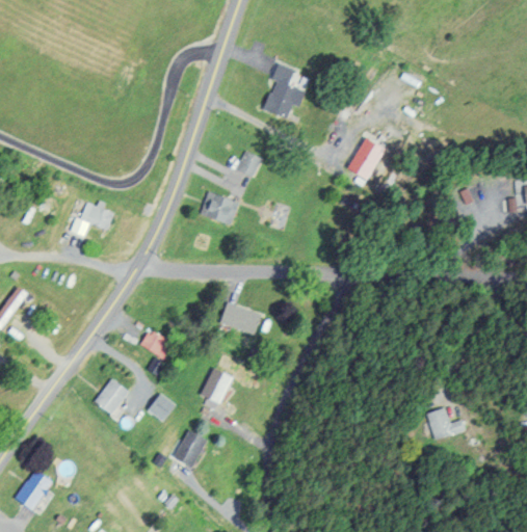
[(262,108),(292,120),(305,88),(291,83),(297,68),(281,61),(262,108)]
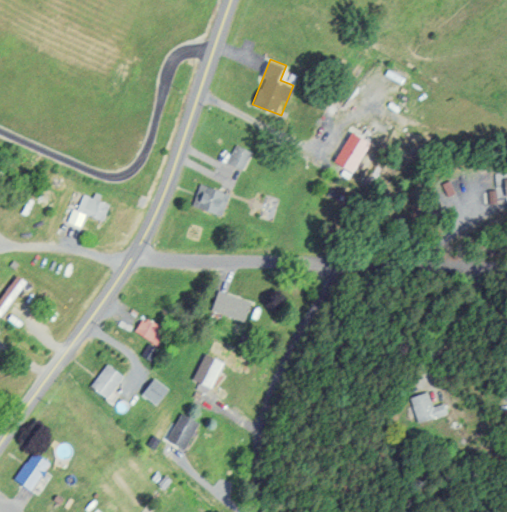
[(334,161),(355,173),(373,142),(353,130),(334,161)]
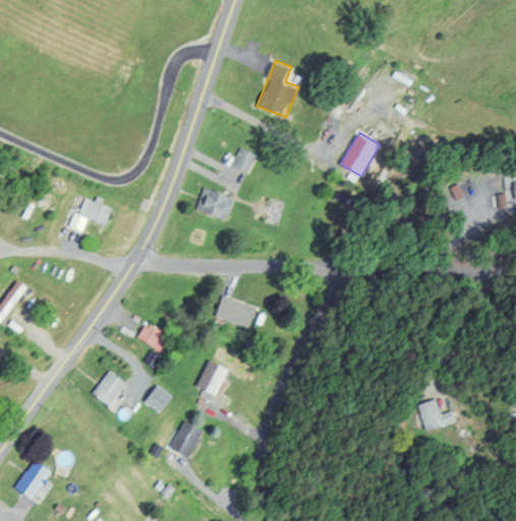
[(259,155),(242,147),(233,165),(249,173),(259,155)]
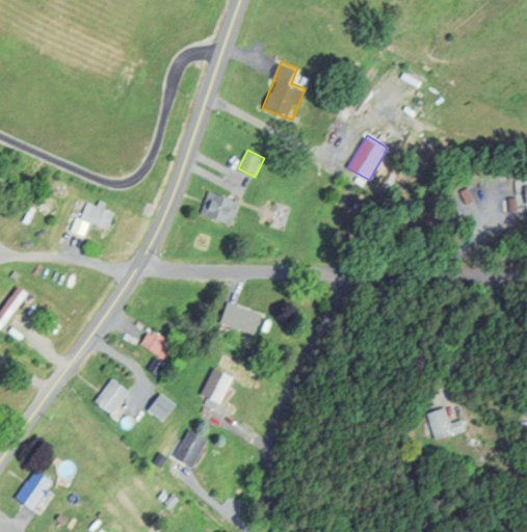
[(241,204),(209,190),(200,213),(232,227),(241,204)]
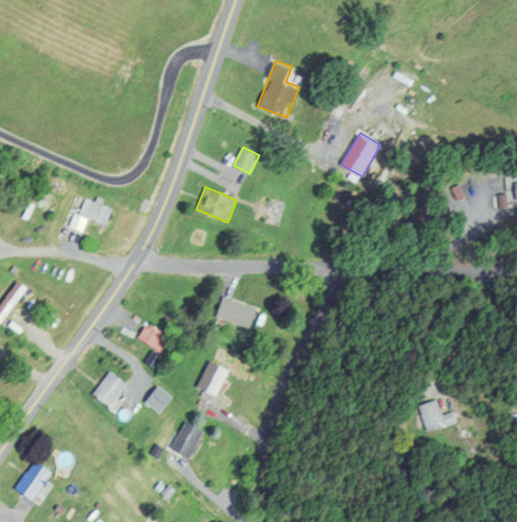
[(74,226),(83,228),(86,219),(106,225),(111,207),(98,203),(98,201),(83,197),(74,226)]
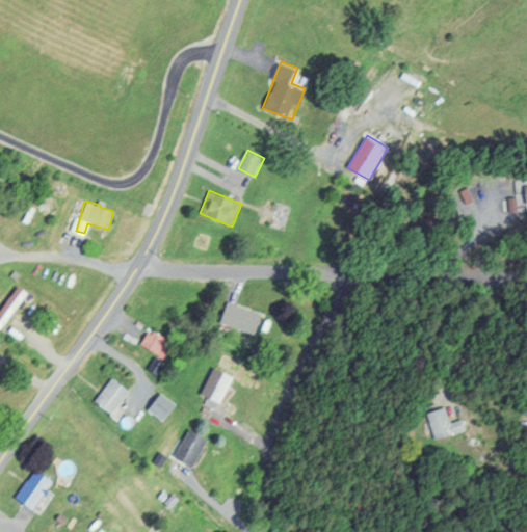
[(0,327),(27,293),(19,287),(0,311),(0,327)]
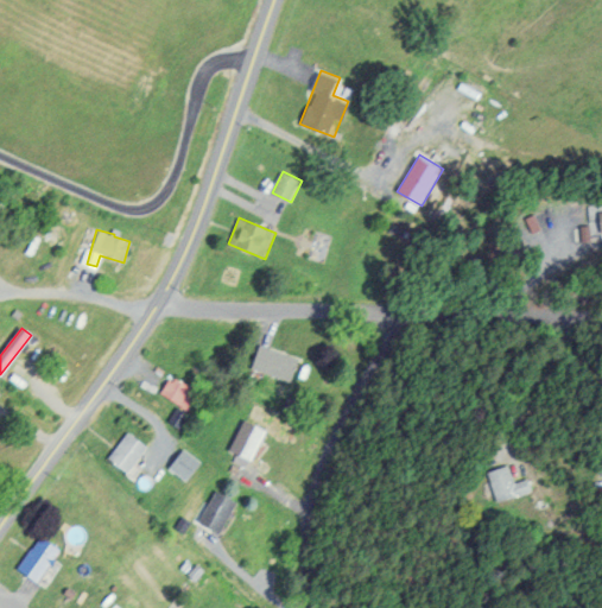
[(293,384),(302,359),(260,344),(251,368),(293,384)]
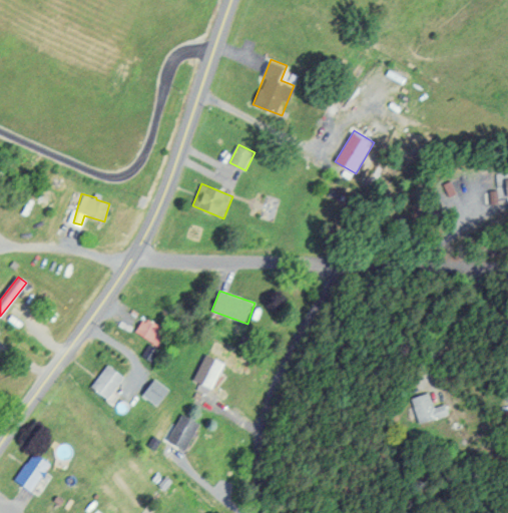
[(161,348),(170,333),(144,318),(135,333),(161,348)]
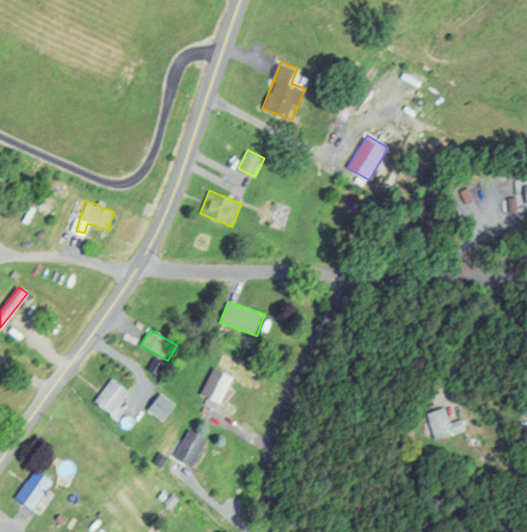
[(218,404),(233,377),(215,368),(201,394),(218,404)]
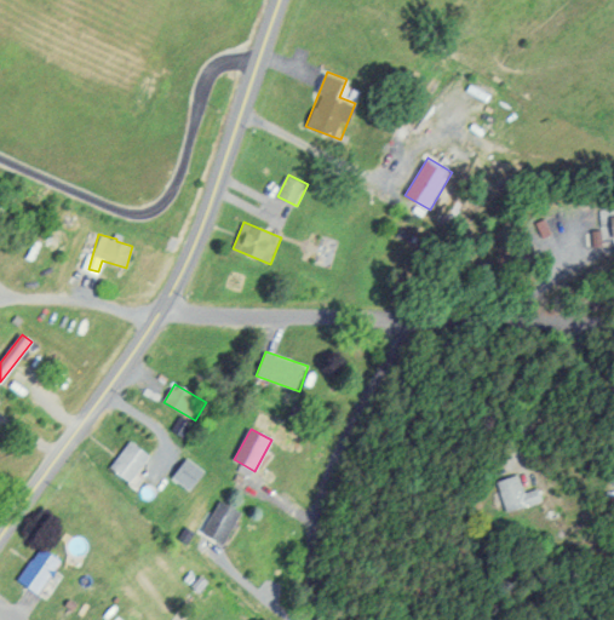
[(151,455),(130,440),(110,470),(133,484),(151,455)]
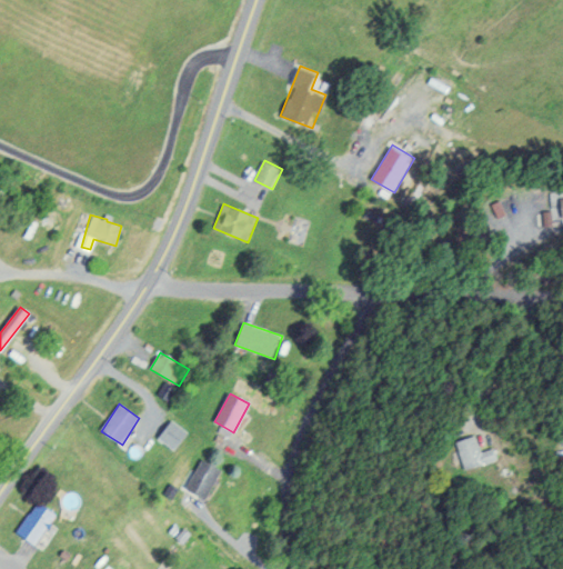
[(157,437),(176,452),(190,433),(171,419),(157,437)]
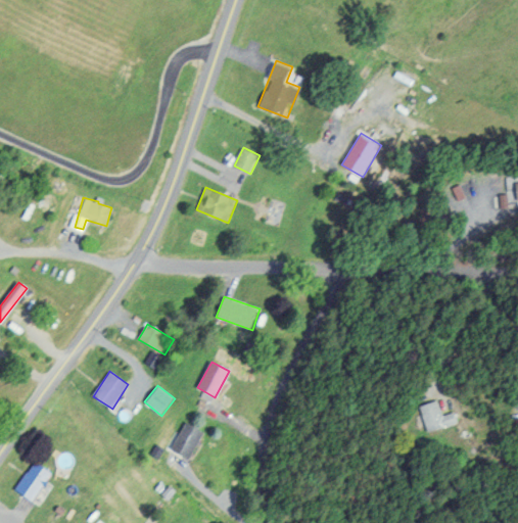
[(443,415),(440,400),(421,405),(427,431),(461,424),(458,412),(443,415)]
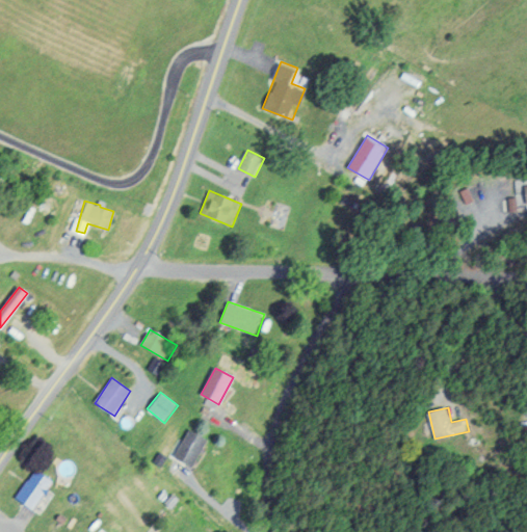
[(190,468),(209,441),(191,428),(174,456),(190,468)]
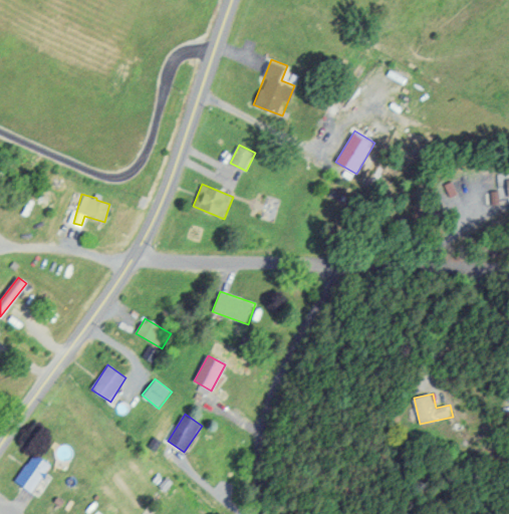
[(32,494),(51,464),(33,452),(14,482),(32,494)]
